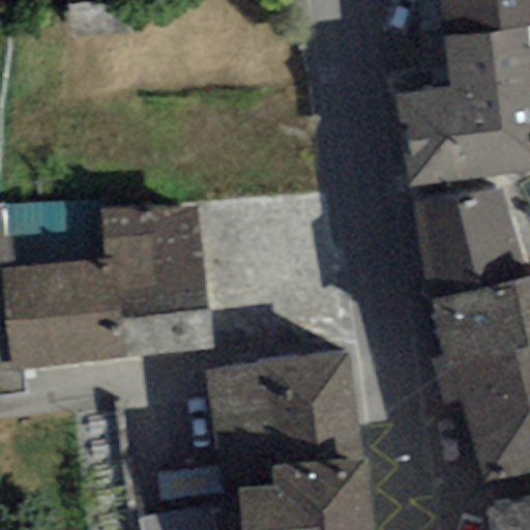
[(529,0),(437,0),(442,37),(529,26),(529,0)]
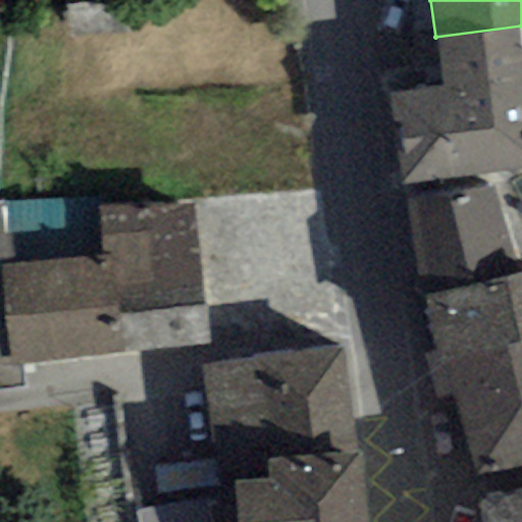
[(521,25),(435,37),(441,88),(521,77),(521,25)]
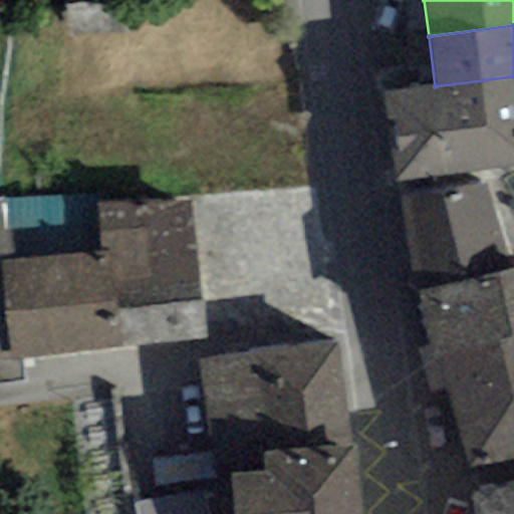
[(513,165),(513,76),(435,86),(383,95),(395,182),(513,165)]
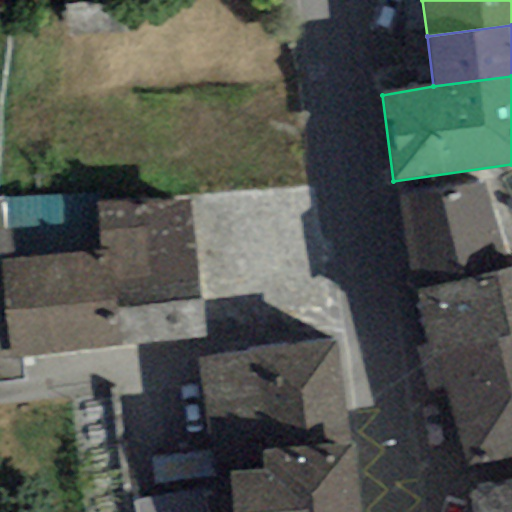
[(485,182),(397,196),(417,293),(509,270),(485,182)]
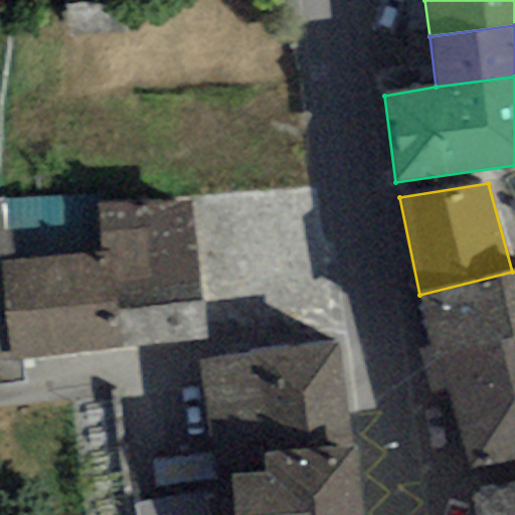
[(209,339),(190,200),(102,206),(104,226),(5,230),(3,201),(0,201),(0,384),(23,382),(22,359),(209,339)]
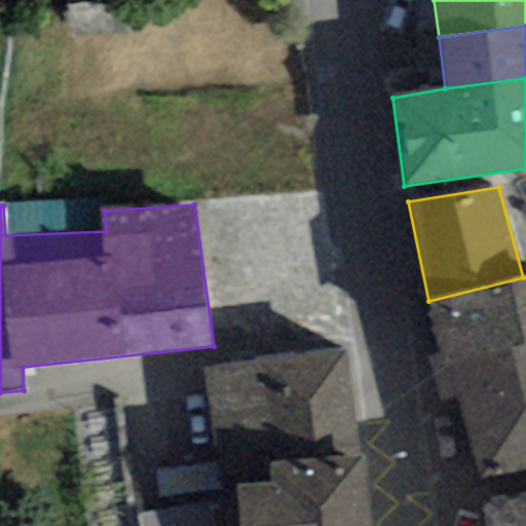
[(525,276),(523,277),(428,301),(443,362),(525,342),(525,276)]
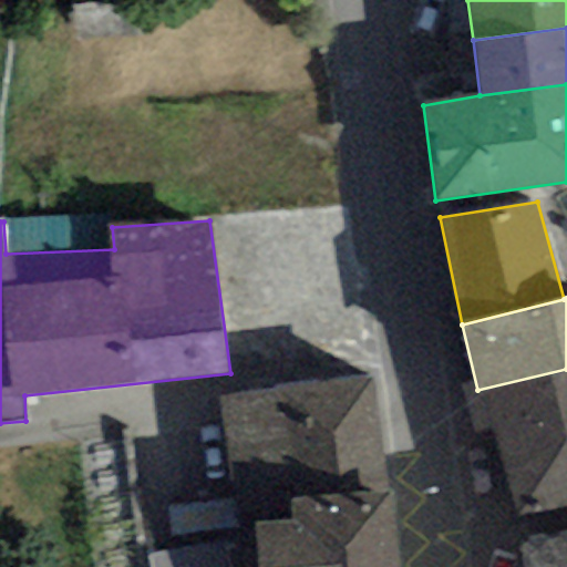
[(566,369),(477,390),(465,392),(474,432),(495,428),(515,518),(566,506),(566,369)]
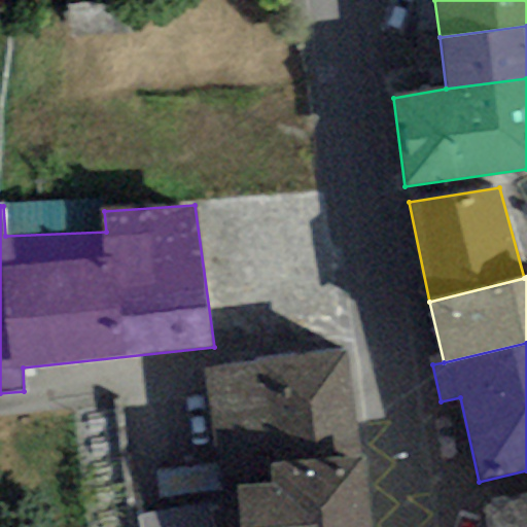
[(345,350),(205,370),(223,490),(239,488),(272,483),(271,469),(362,457),(345,350)]
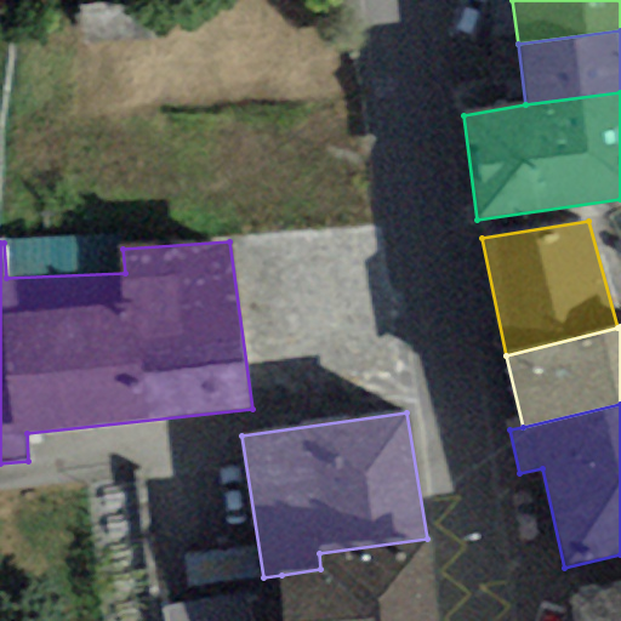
[(434,620),(427,539),(319,553),(320,569),(281,575),(285,620),(434,620)]
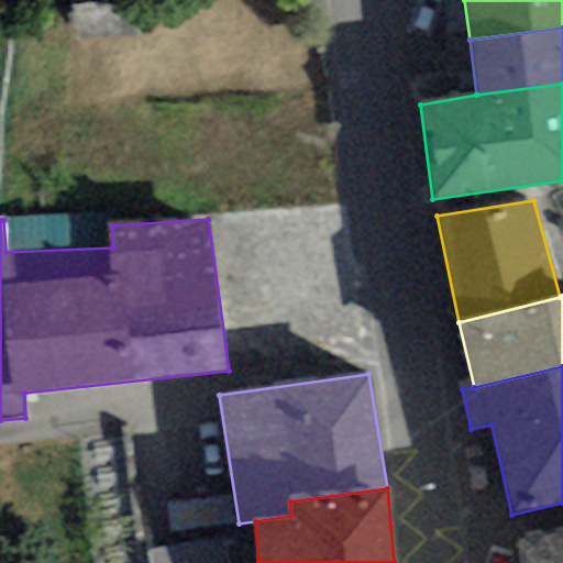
[(562,562),(562,531),(515,540),(518,562),(562,562)]
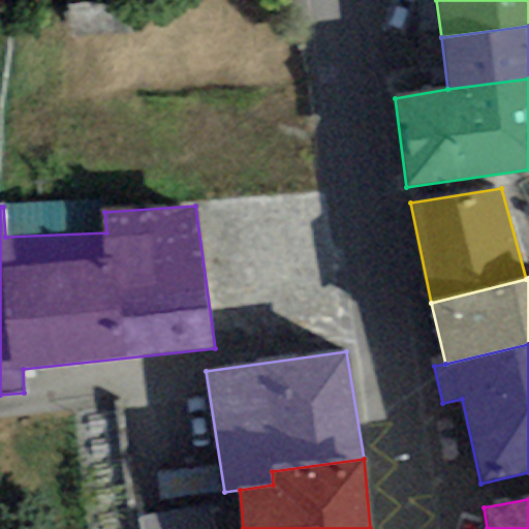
[(217,528),(214,509),(139,522),(141,528),(217,528)]
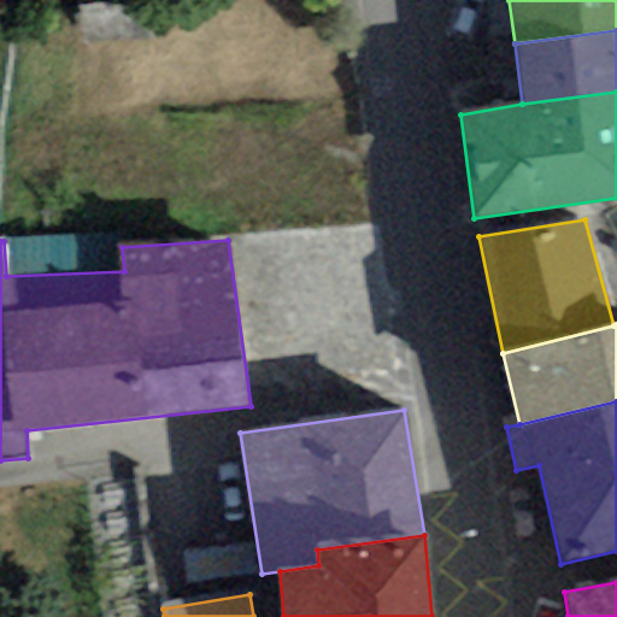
All buildings are outlined.
